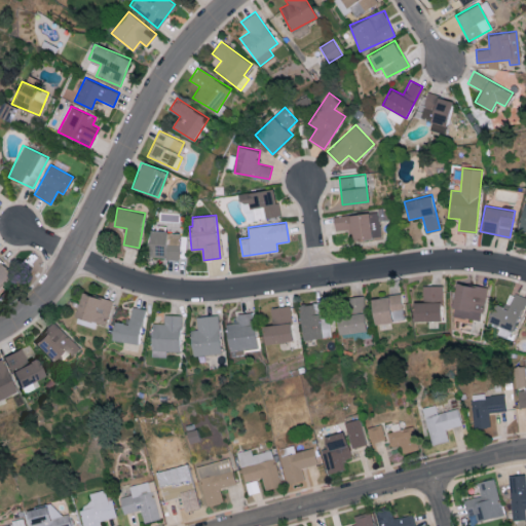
[(149,257),(180,259),(181,232),(150,230),(149,257)]
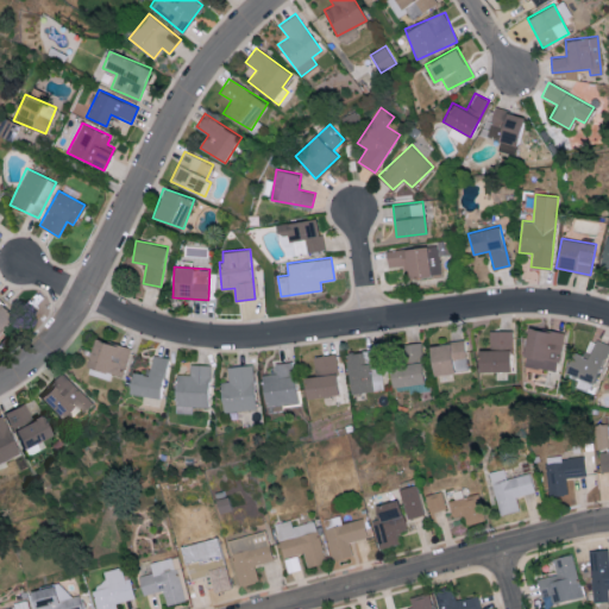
[(0,328),(13,315),(0,301),(0,328)]
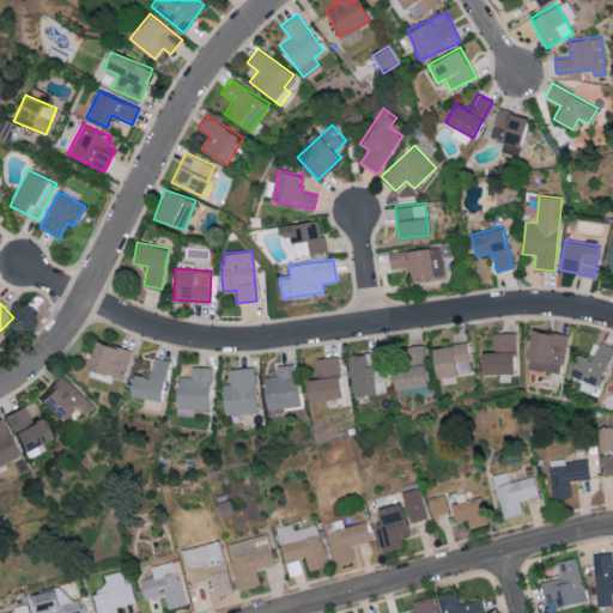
[(568,335),(532,328),(525,366),(560,374),(568,335)]
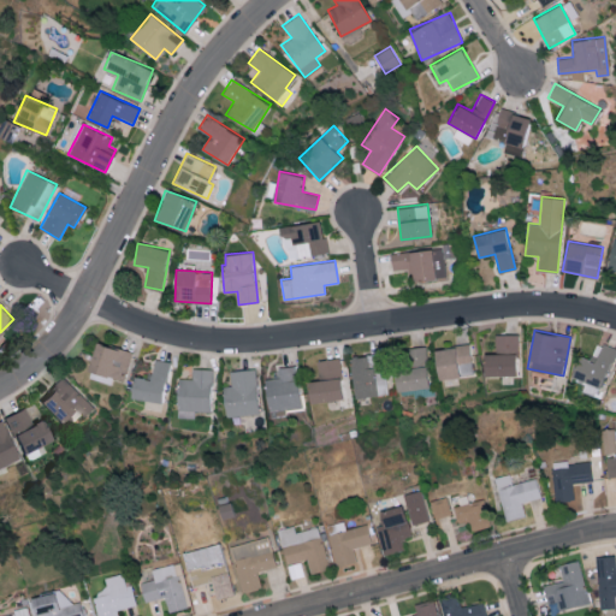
[(483,353),(483,375),(516,374),(515,333),(495,333),(495,353),(483,353)]
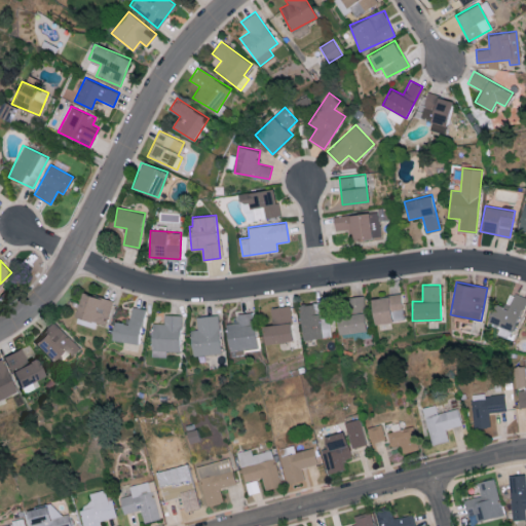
[(105,325),(113,301),(81,292),(74,315),(105,325)]
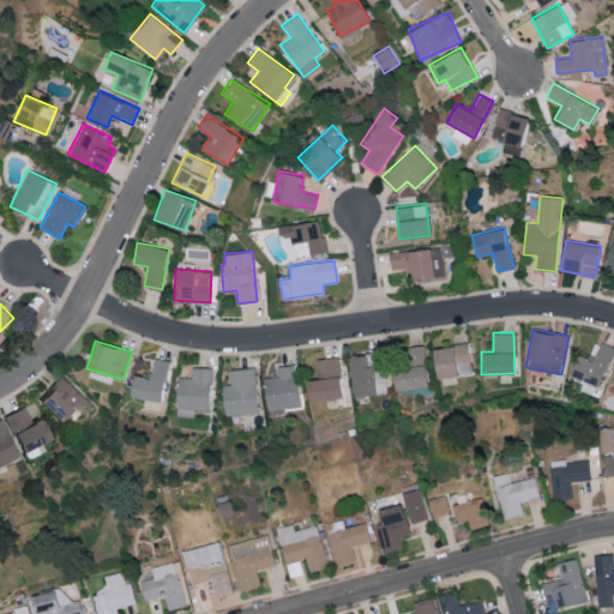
[(577,351),(567,374),(597,387),(613,348),(600,341),(593,359),(577,351)]
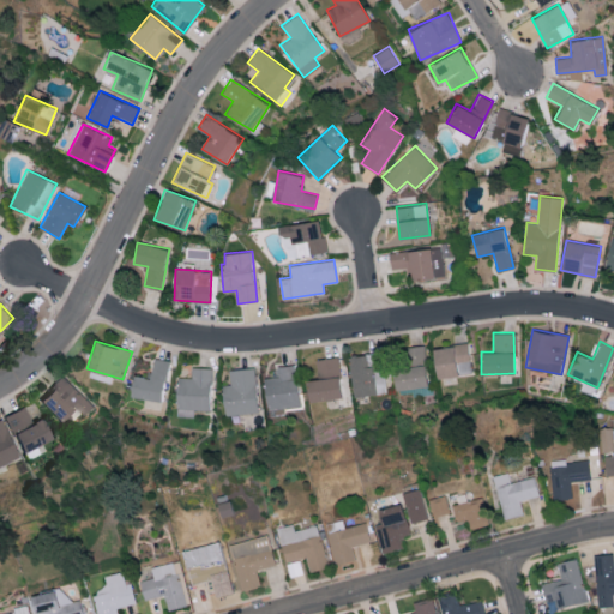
[(432,347),(434,377),(470,373),(468,343),(432,347)]
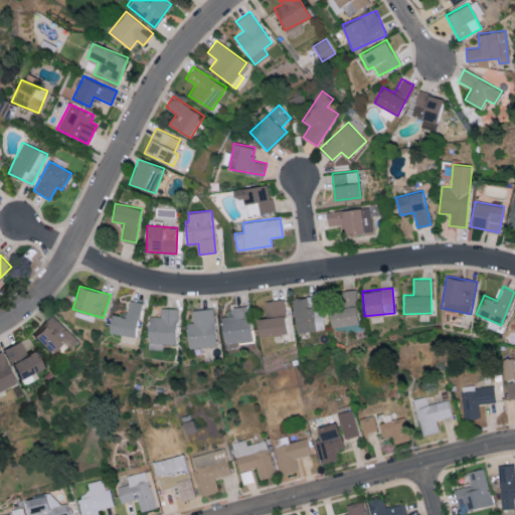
[(330,327),(358,324),(354,289),(337,291),(339,308),(328,309),(330,327)]
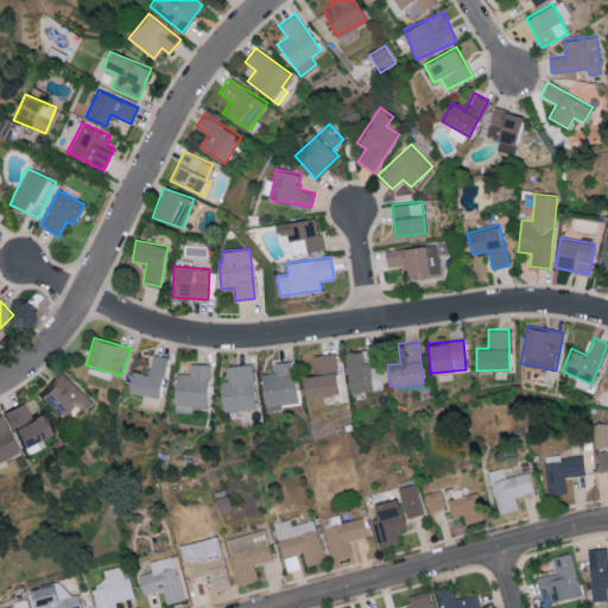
[(369,362),(368,350),(347,352),(348,391),(381,390),(380,362),(369,362)]
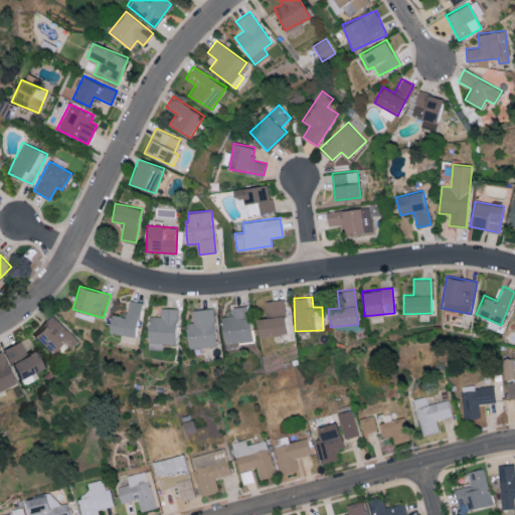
[(254,319),(258,337),(286,333),(282,299),(264,301),(266,317),(254,319)]
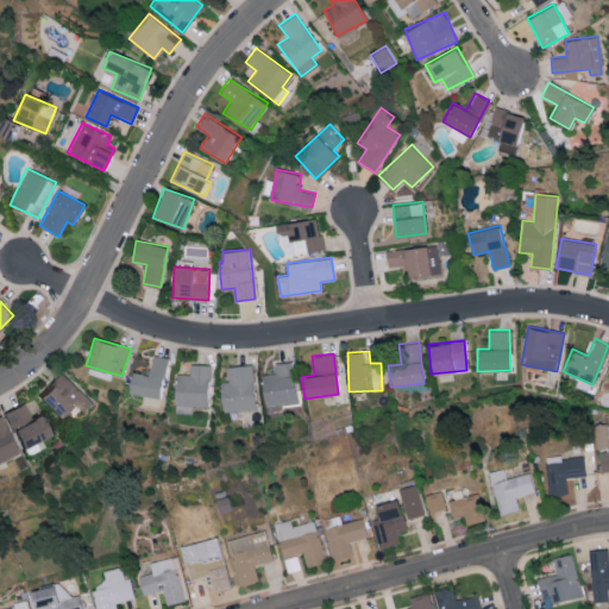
[(167,357),(152,355),(149,375),(131,371),(127,393),(159,399),(167,357)]
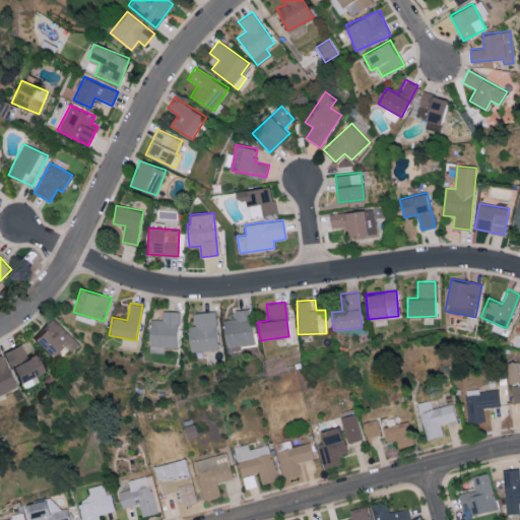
[(234,309),(235,319),(222,319),(224,346),(253,343),(250,308),(234,309)]
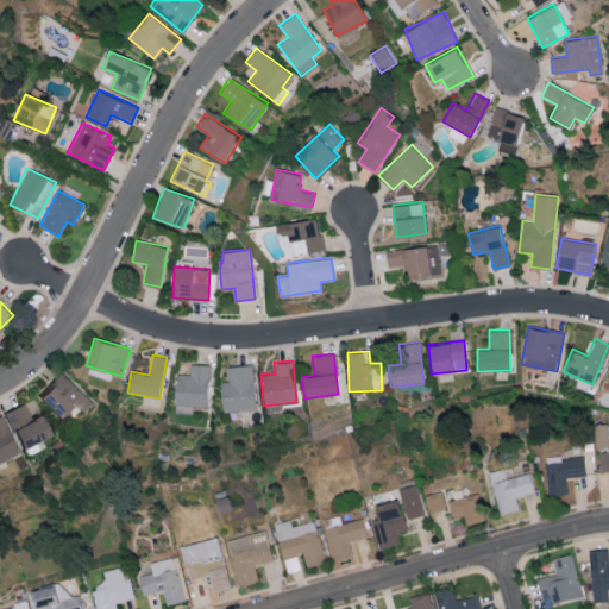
[(209,364),(190,364),(190,374),(175,374),(174,405),(208,406),(209,364)]
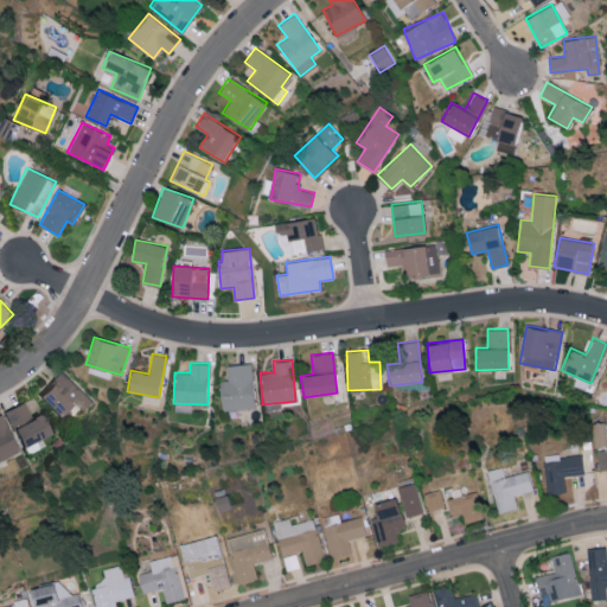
[(227,364),(227,379),(221,379),(222,409),(254,408),(251,363),(227,364)]
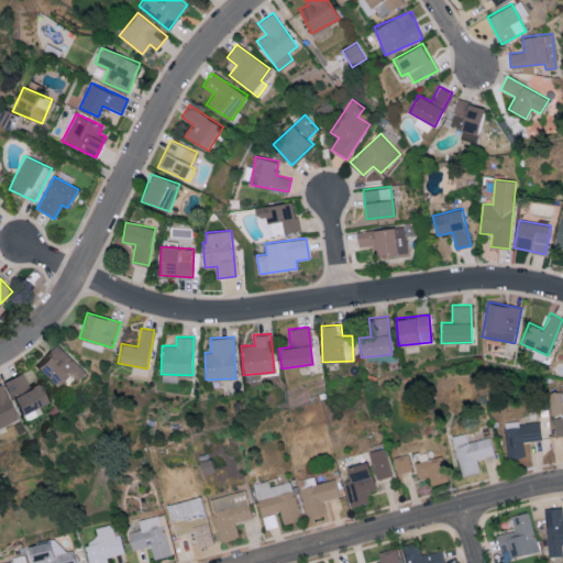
[(76,381),(85,373),(58,344),(34,365),(54,387),(69,373),(76,381)]
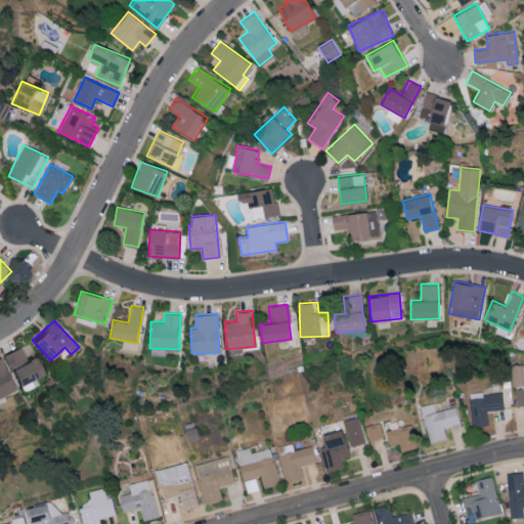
[(27,360),(19,347),(2,356),(18,387),(42,375),(33,357),(27,360)]
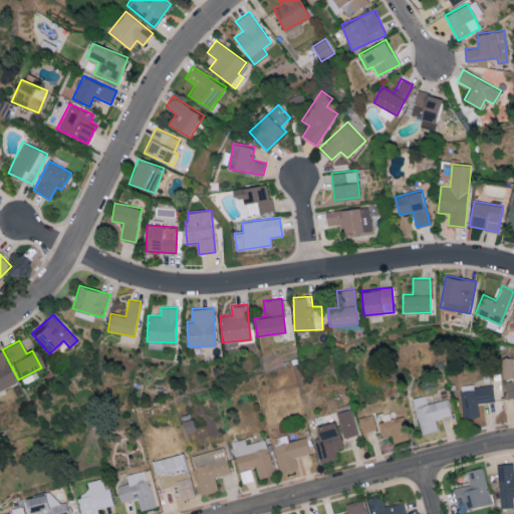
[(0,390),(14,383),(0,352),(0,390)]
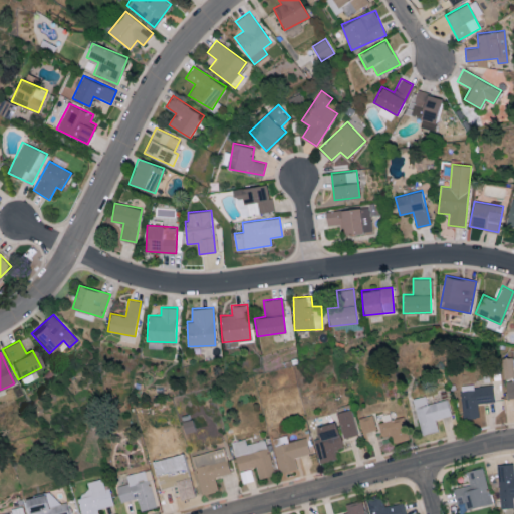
[(513,357),(501,357),(502,377),(513,377),(513,357)]
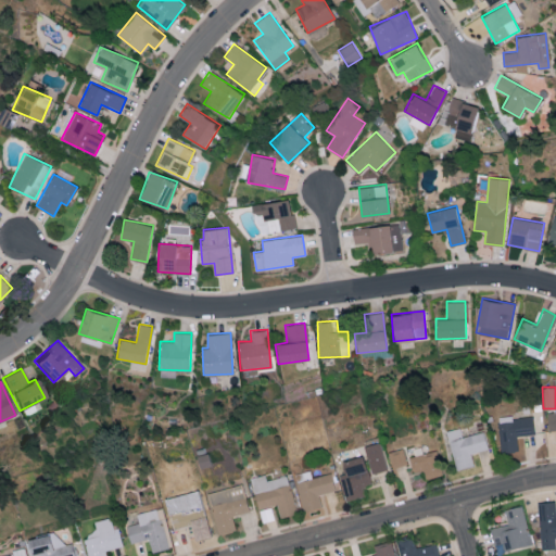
[(555,411),(546,413),(548,430),(555,429),(555,411)]
